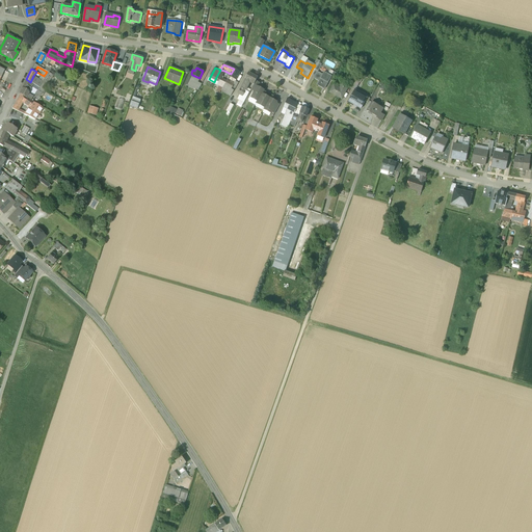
[(240,73),(234,69),(231,74),(229,76),(236,80),(240,73)]
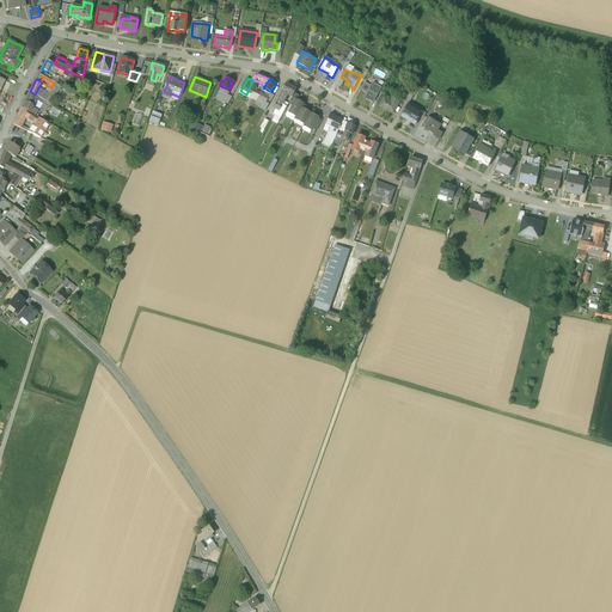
[(254,80),(249,89),(254,91),(258,81),(254,80)]
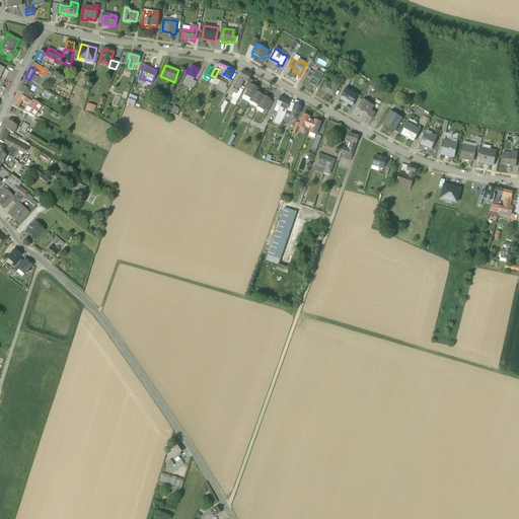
[(315,73),(309,70),(306,76),(311,79),(309,83),(316,87),(321,78),(323,75),(323,74),(319,72),(318,74),(315,72),(315,73)]
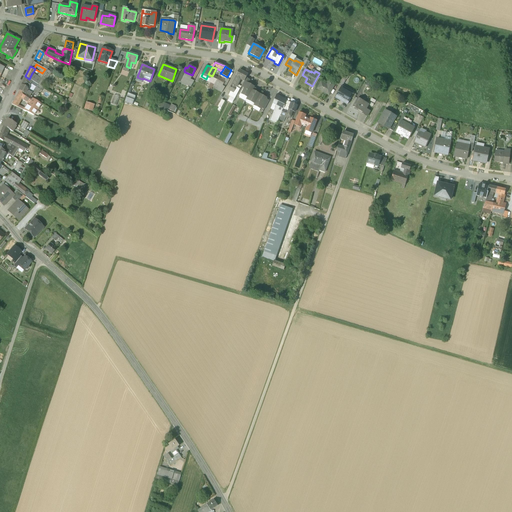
[(248,74),(239,70),(236,76),(231,85),(232,86),(232,85),(236,87),(240,80),(242,80),(242,79),(245,80),(248,74)]
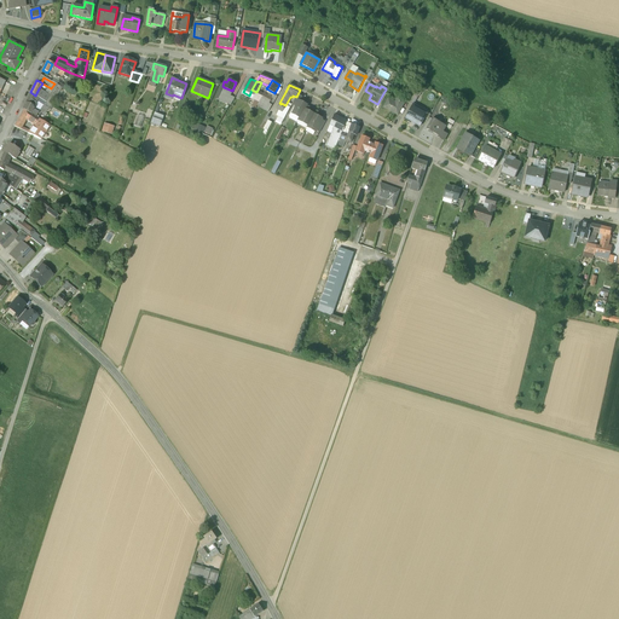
[(50,96),(39,88),(35,96),(39,97),(46,102),(51,105),(62,88),(58,86),(55,91),(53,90),(50,96)]
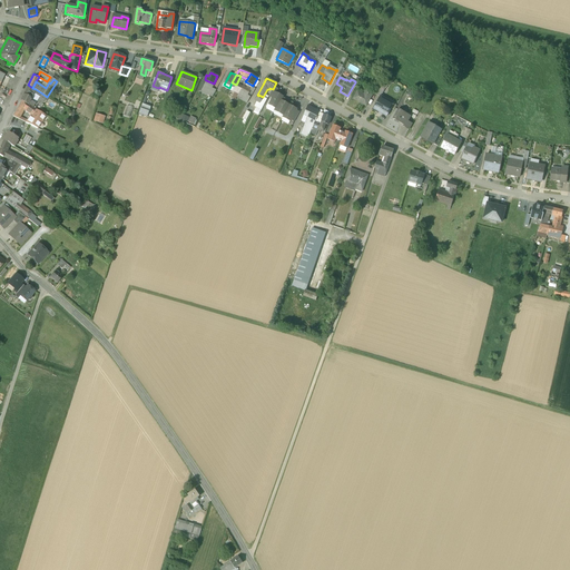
[(214,84),(206,80),(205,79),(199,89),(208,94),(212,88),(214,84)]
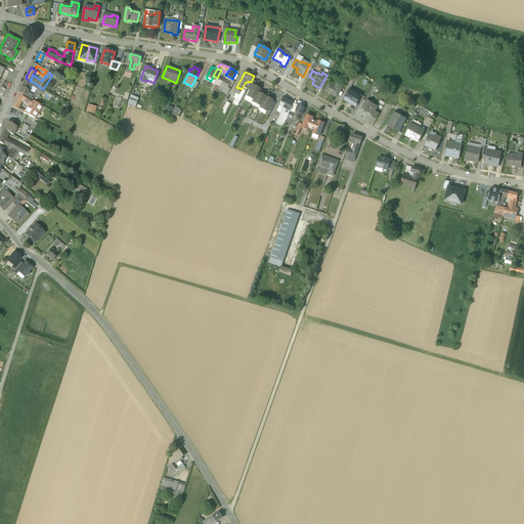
[(217,78),(213,76),(211,81),(217,84),(220,85),(223,80),(217,78)]
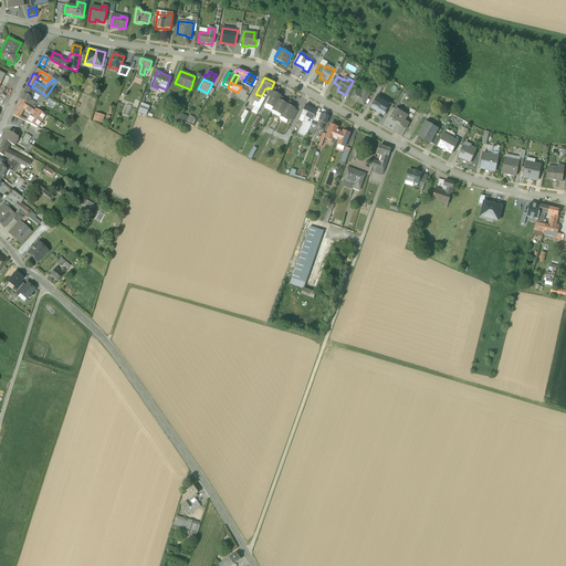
[(379,86),(374,83),(369,91),(370,92),(371,92),(375,94),(379,86)]
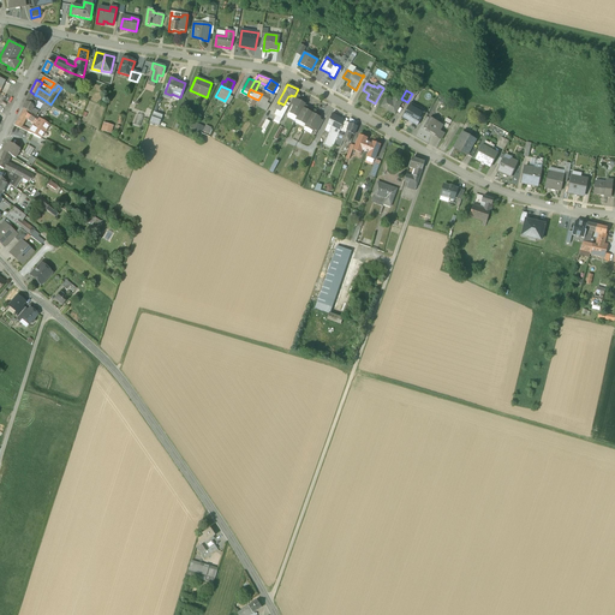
[(35,95),(30,91),(28,97),(36,102),(36,101),(39,96),(35,95)]
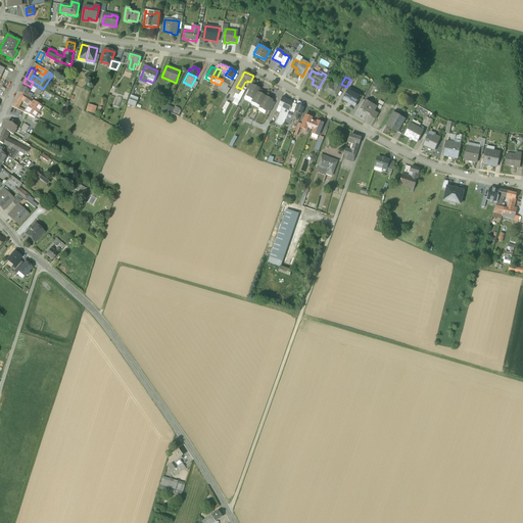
[(229,91),(232,85),(230,83),(223,80),(220,85),(219,87),(218,89),(227,94),(229,91)]
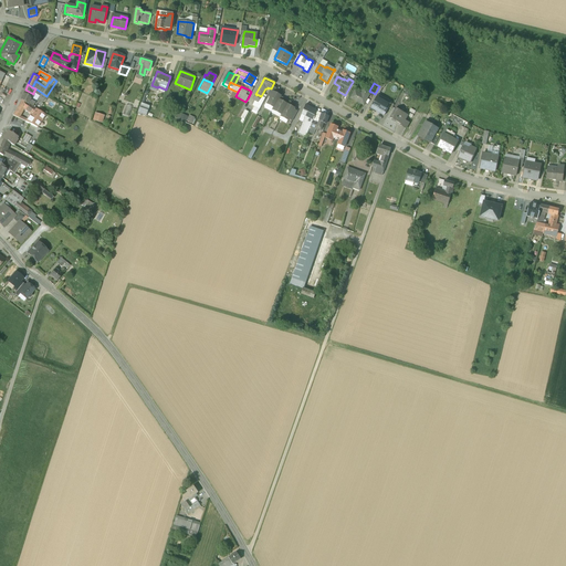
[(272,86),(266,95),(271,97),(273,92),(274,93),(276,88),(272,86)]
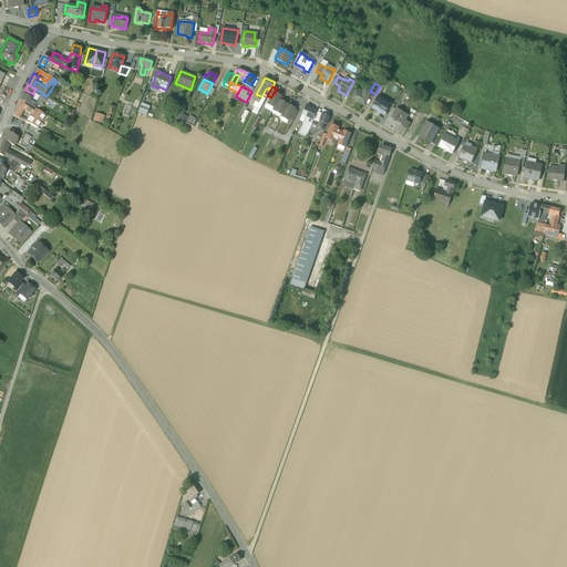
[(367,89),(363,95),(356,91),(351,99),(364,105),(371,92),(370,91),(367,89)]
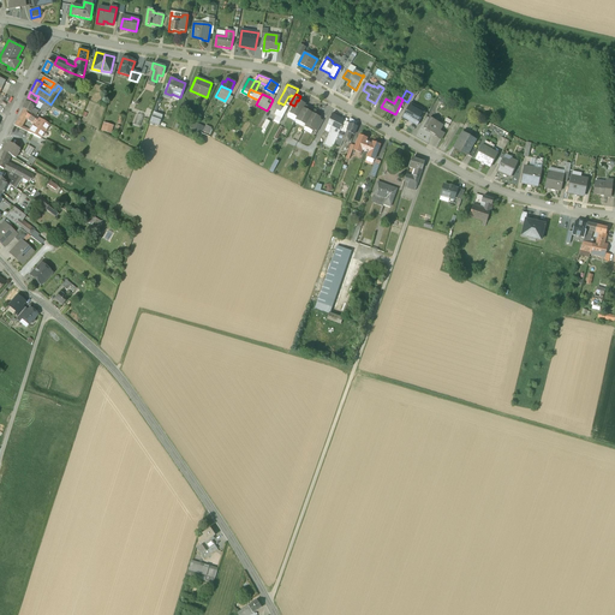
[(298,101),(297,100),(294,106),(291,113),(298,117),(303,108),(305,106),(305,105),(298,101)]
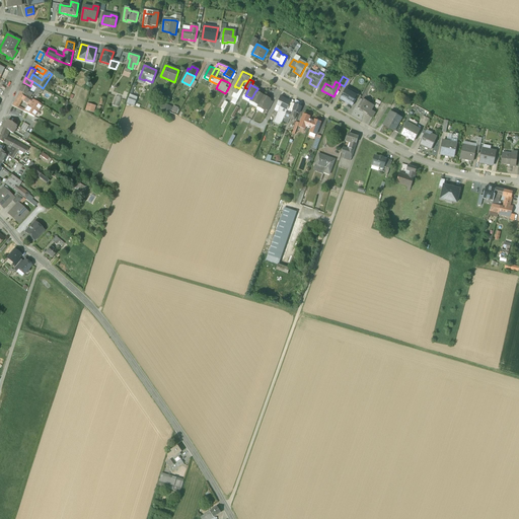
[(36,89),(36,88),(33,92),(38,94),(43,88),(39,85),(36,89)]
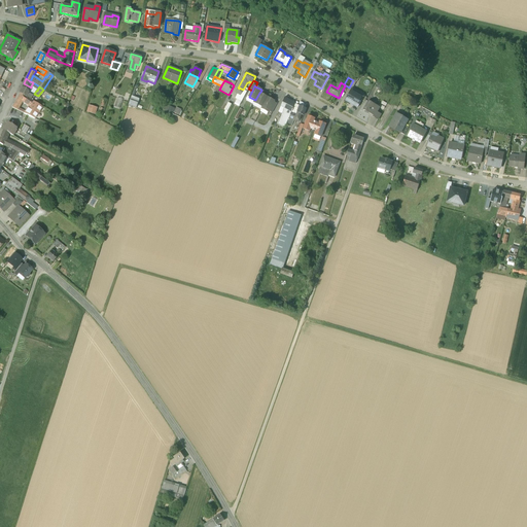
[(29,91),(22,88),(19,93),(20,94),(21,94),(26,97),(31,99),(33,96),(28,94),(29,91)]
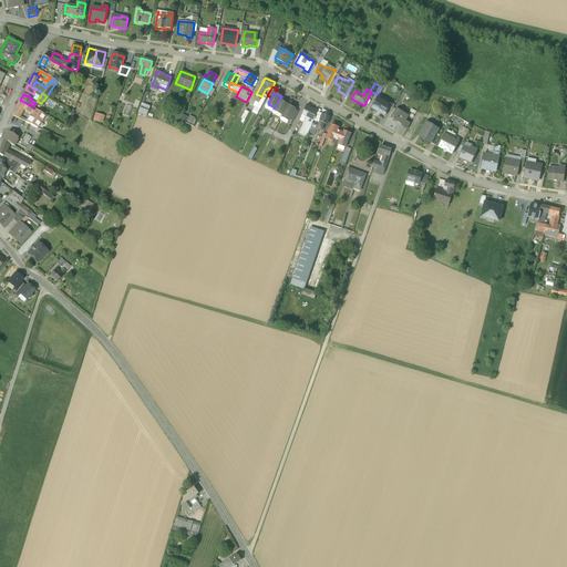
[(261,96),(257,94),(257,95),(254,100),(256,101),(263,105),(266,99),(261,96)]
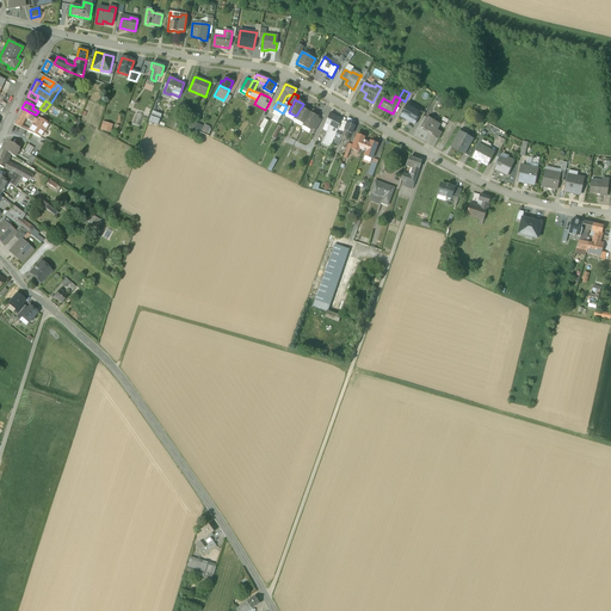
[(408,103),(407,103),(407,104),(406,105),(400,117),(406,121),(406,119),(415,124),(423,111),(408,103)]
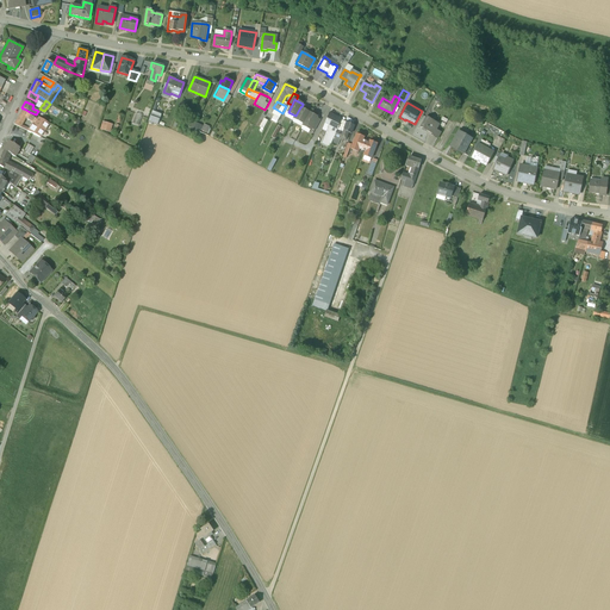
[(305,110),(300,107),(296,116),(294,118),(304,124),(310,113),(305,110)]
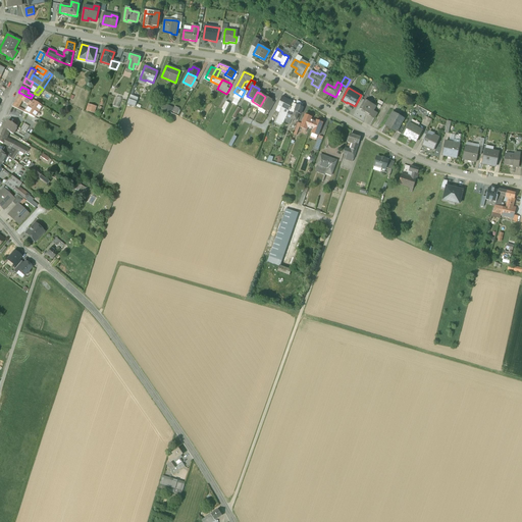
[(25,96),(20,93),(19,93),(16,99),(20,101),(21,99),(30,104),(32,100),(31,98),(25,96)]
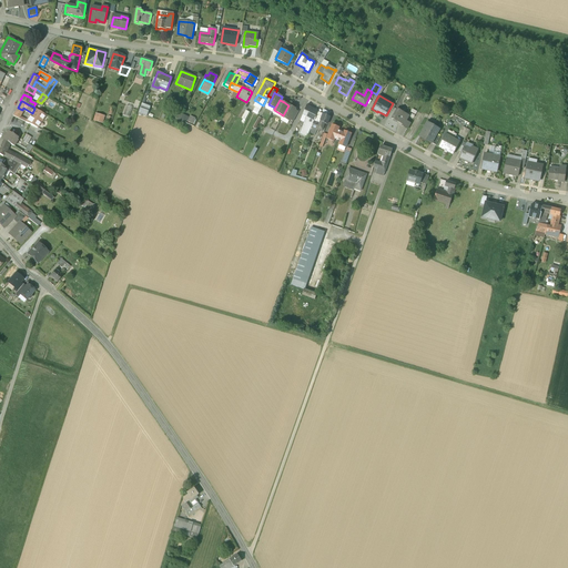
[(142,104),(138,113),(145,117),(150,108),(142,104)]
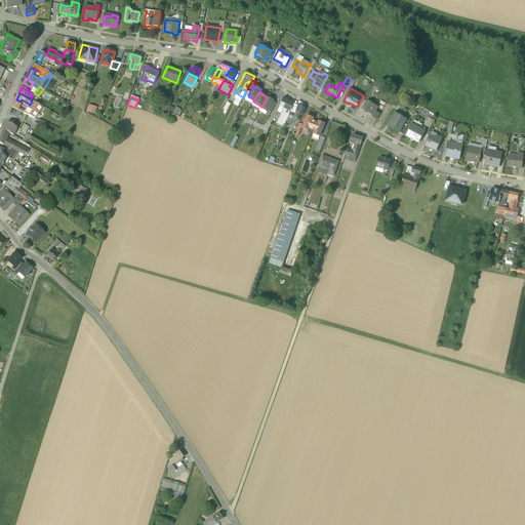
[(119,109),(122,99),(117,97),(114,107),(119,109)]
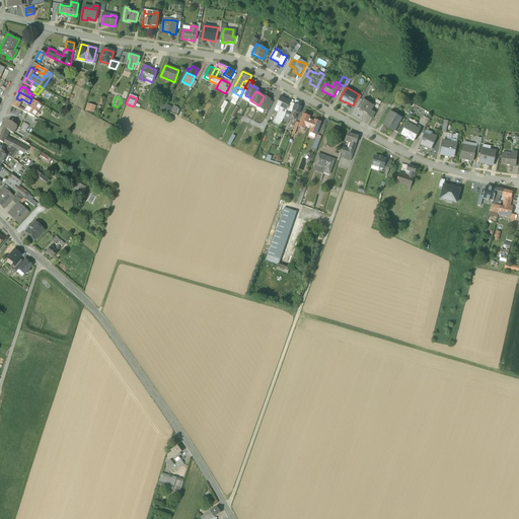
[(270,99),(264,96),(258,105),(257,106),(265,110),(265,108),(270,100),(270,99)]
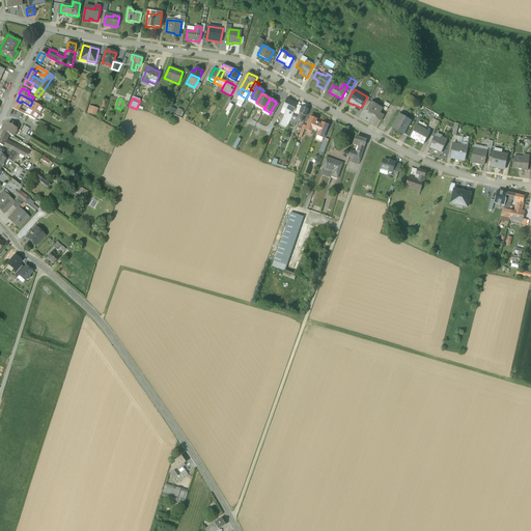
[(286,110),(294,113),(295,109),(297,104),(286,99),(284,104),(289,106),(286,110)]
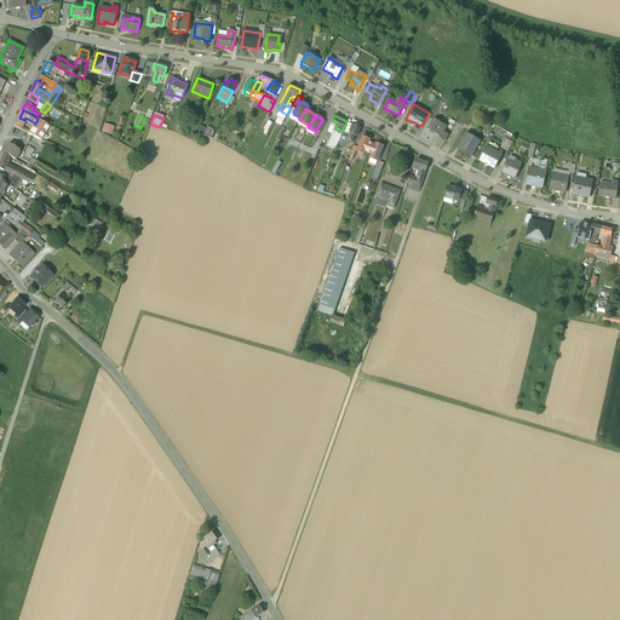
[(41,120),(38,119),(35,124),(28,133),(33,135),(32,135),(40,139),(50,125),(41,120)]
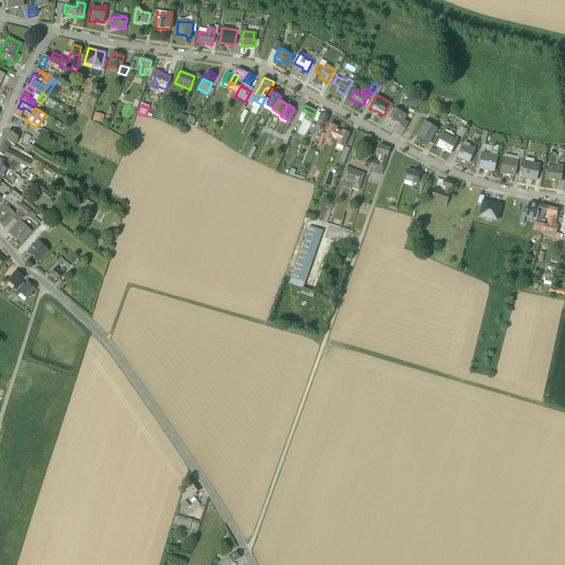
[(406,115),(395,108),(390,117),(402,124),(404,119),(406,115)]
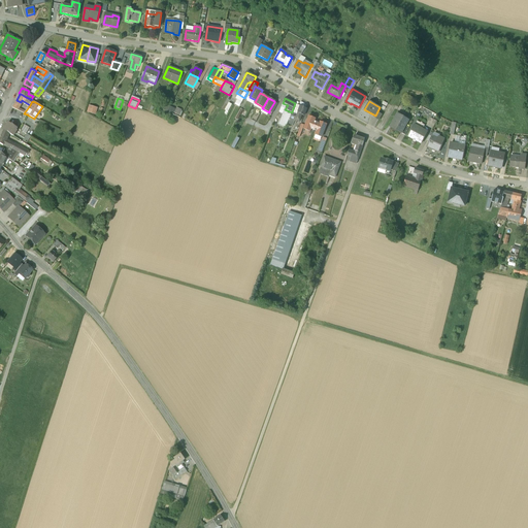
[(97,108),(89,106),(87,112),(96,114),(97,108)]
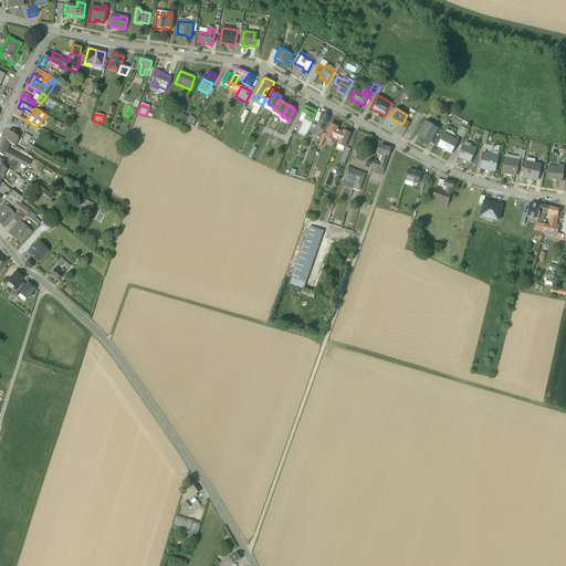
[(328,117),(322,114),(321,116),(318,123),(316,128),(321,130),(323,123),(326,124),(328,117)]
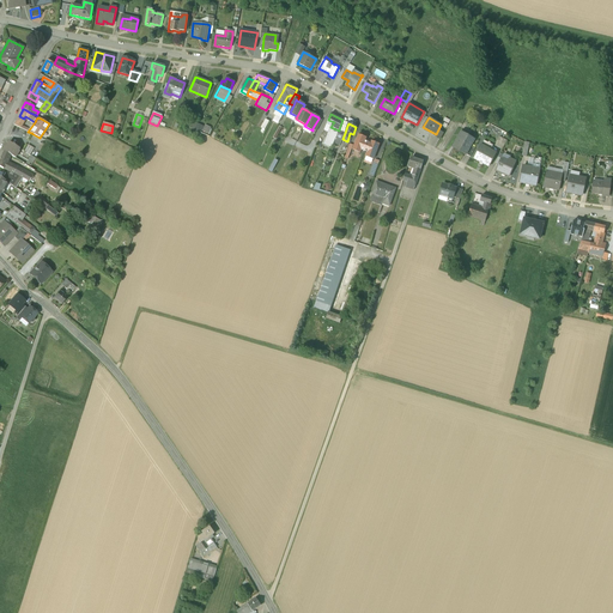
[(208,135),(211,129),(205,126),(204,128),(198,125),(195,129),(201,133),(201,132),(208,135)]
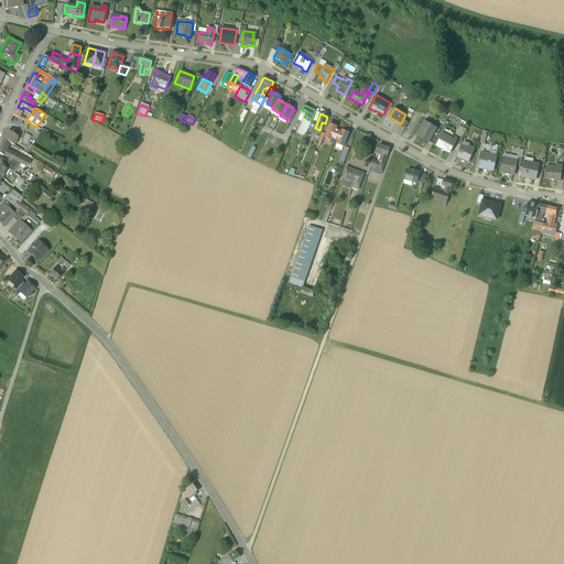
[(312,120),(304,117),(297,133),(305,136),(307,131),(310,126),(312,120)]
